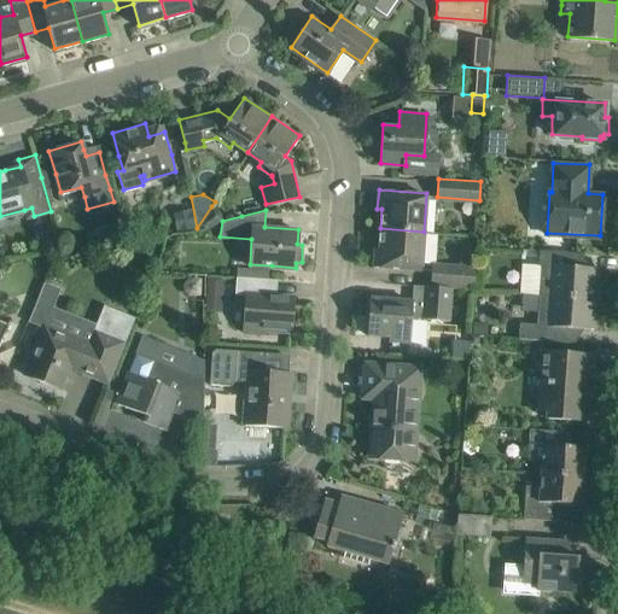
[(51,228),(35,233),(40,250),(56,246),(51,228)]
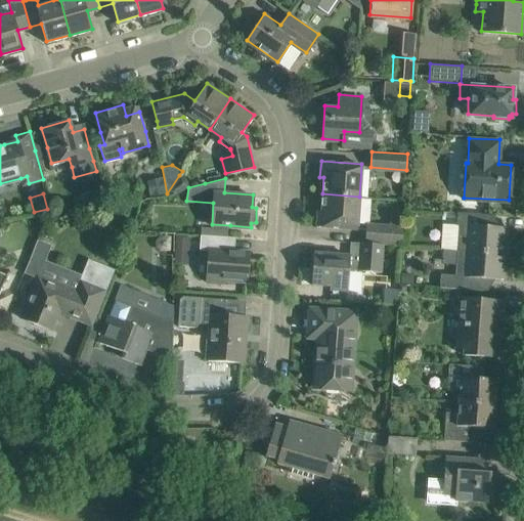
[(357,228),(359,197),(322,193),(321,210),(317,209),(316,225),(357,228)]
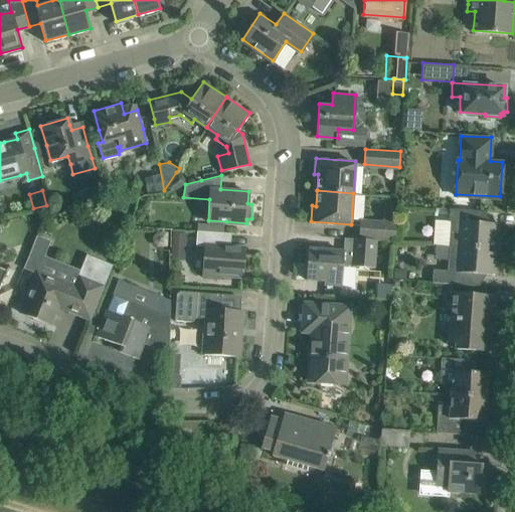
[(433,243),(494,247),(495,222),(483,221),(484,209),(450,207),(449,219),(435,219),(433,243)]
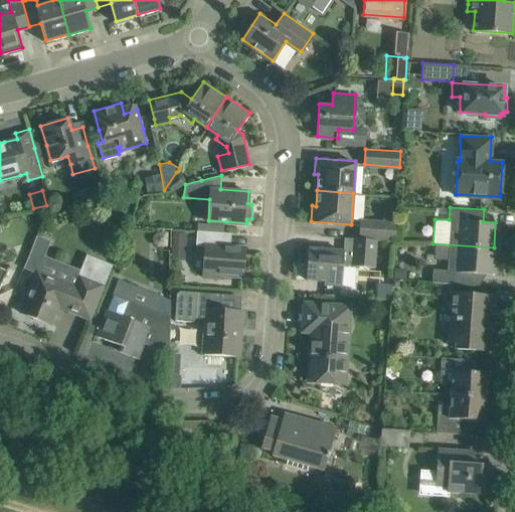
[(358,237),(376,238),(394,239),(395,221),(359,219),(358,237)]
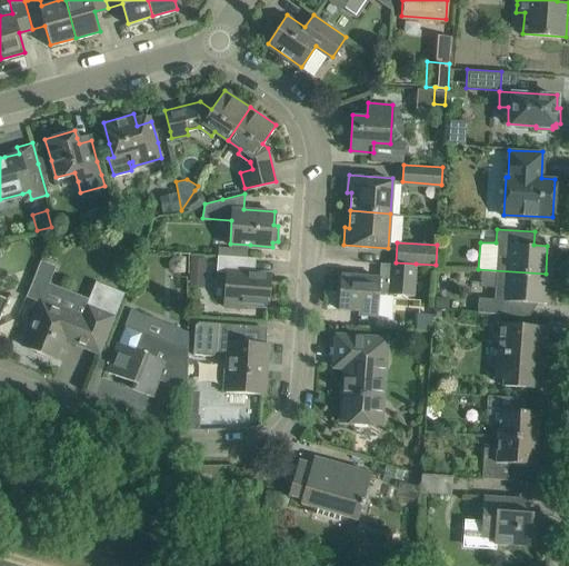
[(190,254),(190,268),(205,269),(206,255),(190,254)]
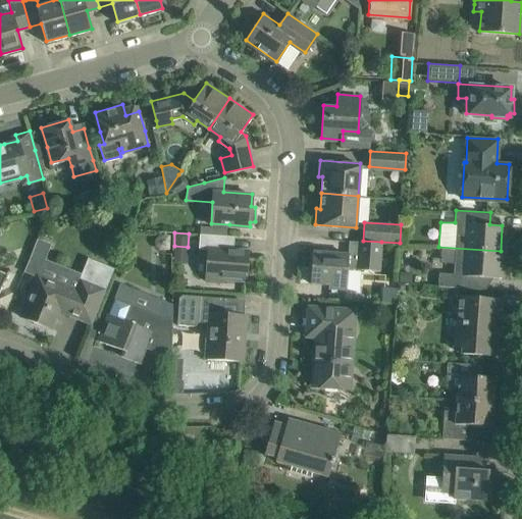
[(230,235),(200,232),(198,248),(207,249),(205,279),(223,280),(223,277),(246,278),(248,251),(229,249),(230,235)]
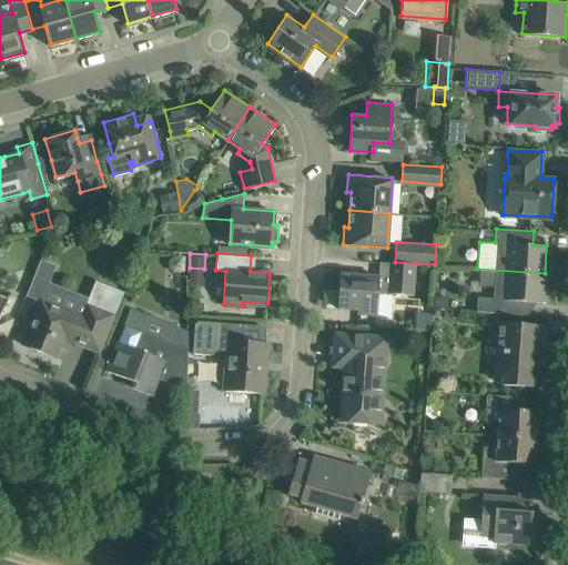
[(174,255),(169,260),(169,266),(174,271),(185,271),(185,255),(174,255)]
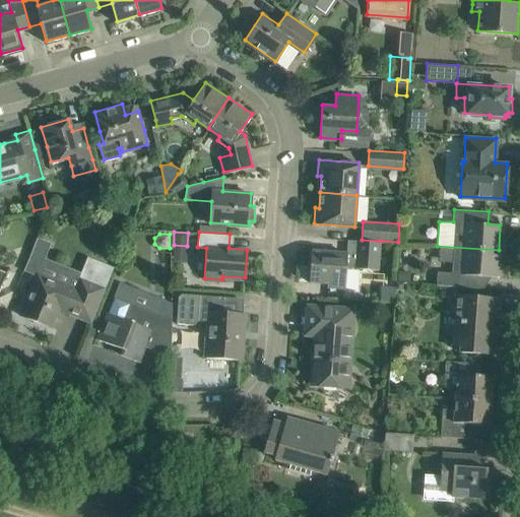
[(380,241),(362,240),(358,240),(356,253),(346,252),(332,251),(312,249),(310,281),(328,282),(328,286),(344,287),(345,262),(355,263),(355,267),(378,269),(380,241)]
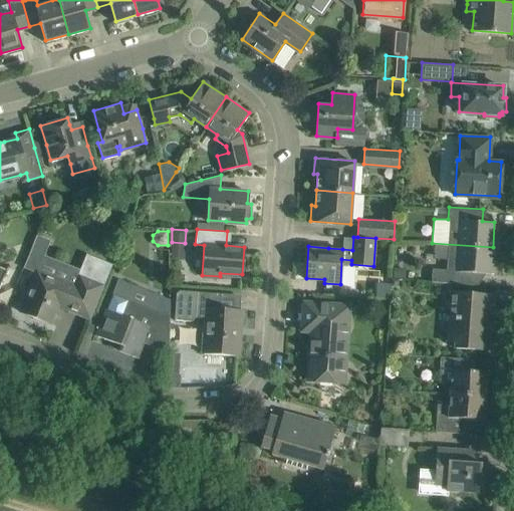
[(32,238),(27,254),(41,258),(47,243),(32,238)]
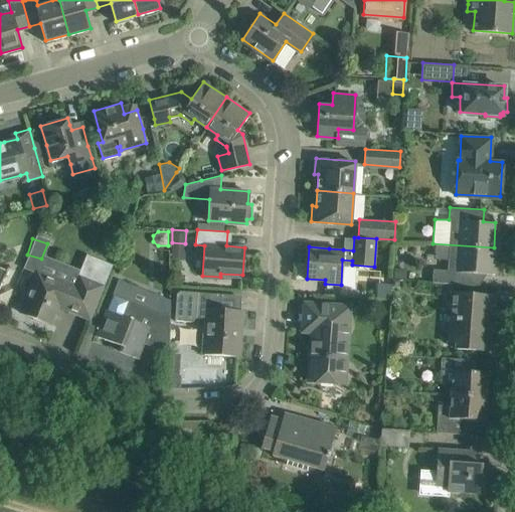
[(494,247),(433,243),(433,244),(437,244),(436,258),(448,259),(447,269),(433,268),(432,281),(457,282),(457,271),(492,273),(494,247)]
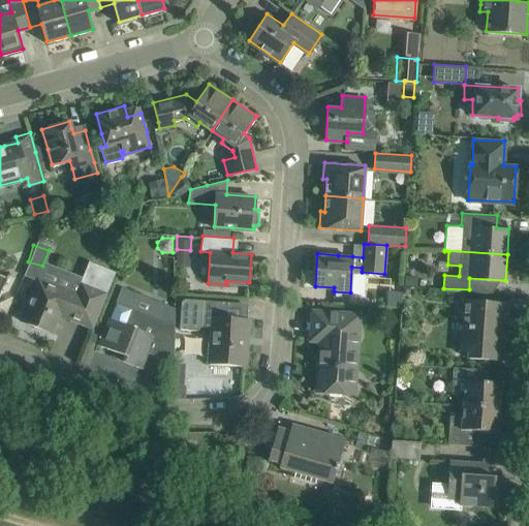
[(78,294),(37,278),(28,300),(21,319),(52,332),(60,309),(68,312),(66,316),(91,326),(99,307),(115,270),(91,260),(78,294)]
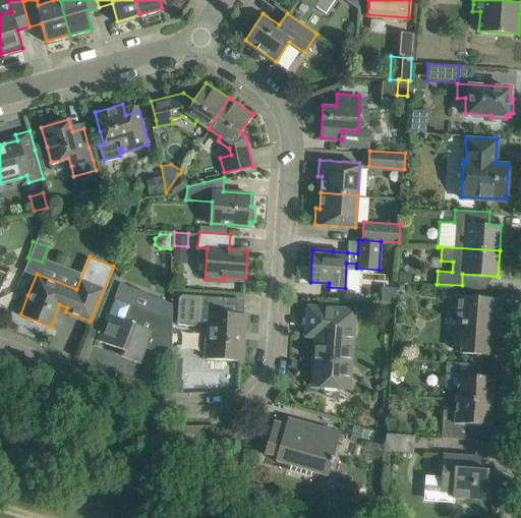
[(399,270),(398,280),(410,281),(410,271),(399,270)]
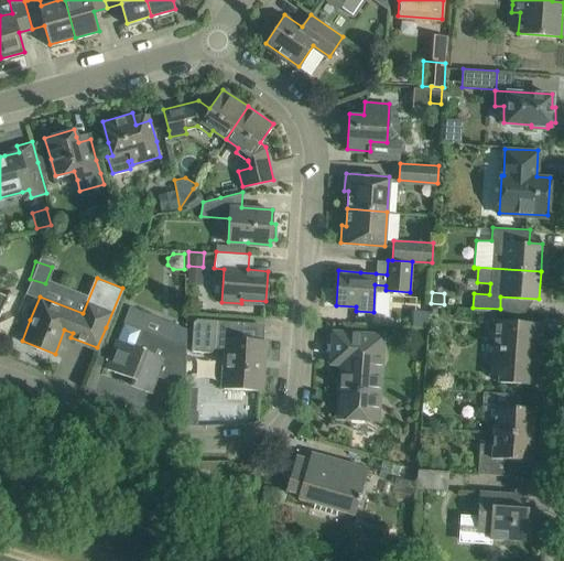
[(114,347),(106,367),(132,378),(130,384),(151,391),(158,375),(185,386),(185,364),(186,343),(181,342),(174,342),(159,336),(163,320),(153,316),(148,313),(141,330),(123,322),(117,338),(114,347)]
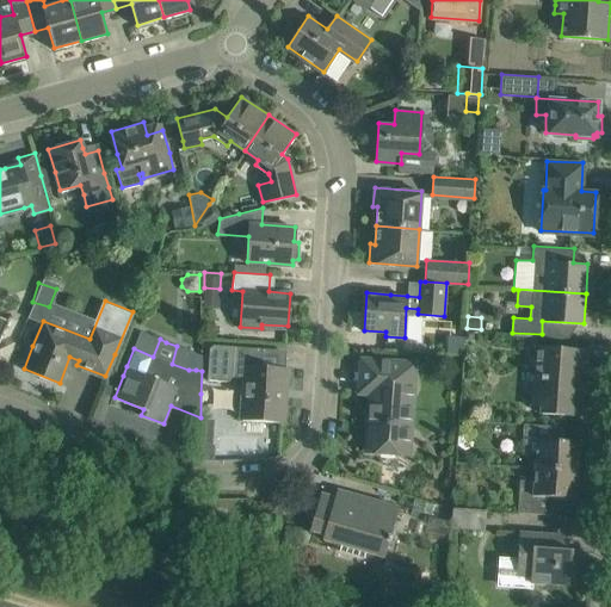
[(242,419),(283,421),(283,420),(281,420),(284,369),(287,369),(287,367),(260,365),(263,347),(213,344),(208,346),(207,377),(227,378),(230,375),(246,376),(244,417),(242,417),(242,419)]
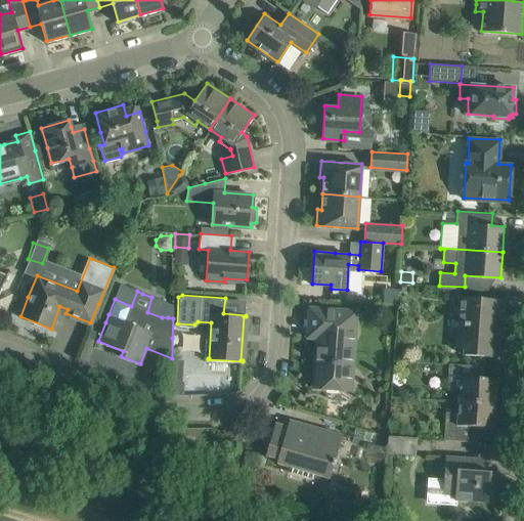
[(503,300),(461,297),(456,347),(476,348),(476,354),(493,355),(495,327),(500,327),(503,300)]
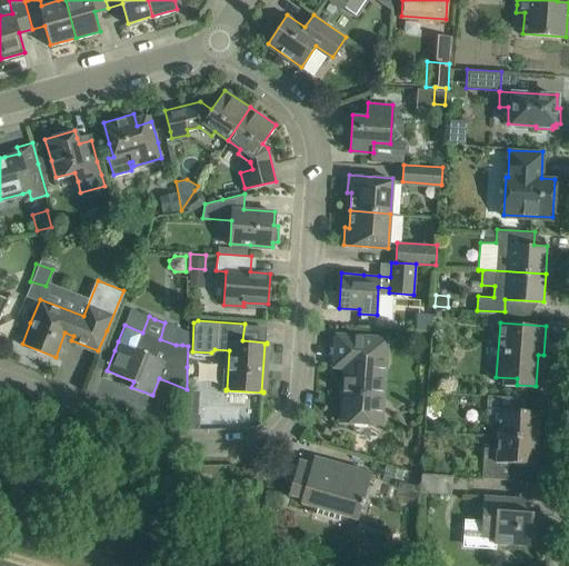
[(359,337),(337,335),(335,364),(346,365),(345,377),(349,377),(348,390),(342,390),(341,419),(363,420),(380,423),(386,338),(359,337)]
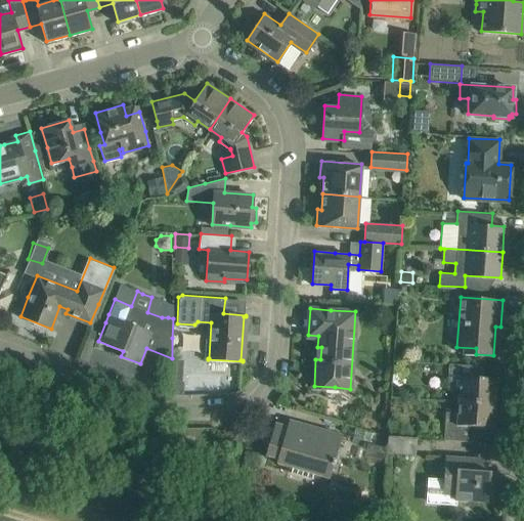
[(460,389),(459,400),(495,402),(496,379),(482,378),(483,365),(449,362),(447,388),(460,389)]
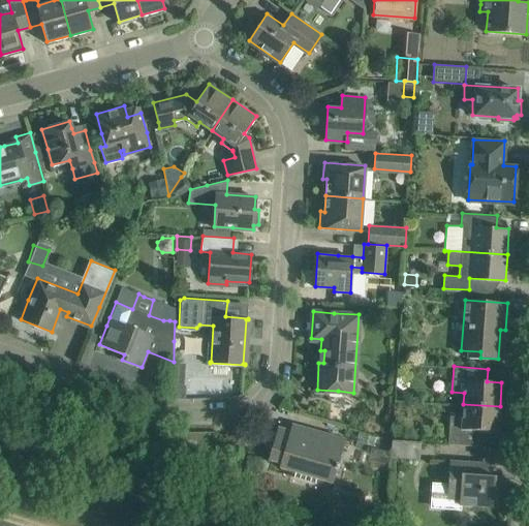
[(173,384),(173,397),(185,397),(186,384),(173,384)]
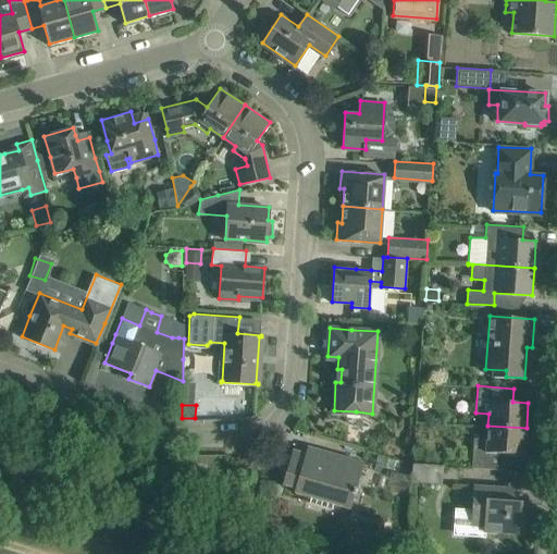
[(527,428),(487,426),(486,438),(473,436),(471,467),(508,469),(509,453),(524,454),(527,428)]
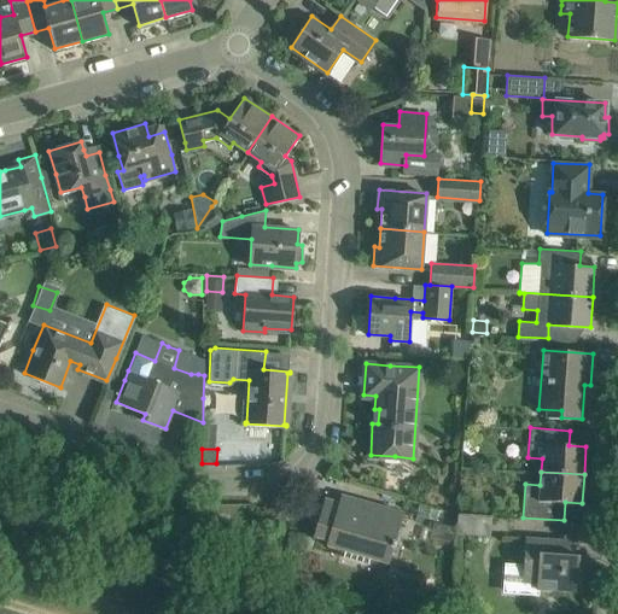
[(319,521),(314,537),(328,541),(327,545),(345,550),(344,556),(368,563),(369,557),(388,562),(402,512),(342,493),(339,503),(344,504),(339,519),(321,513),(319,521)]
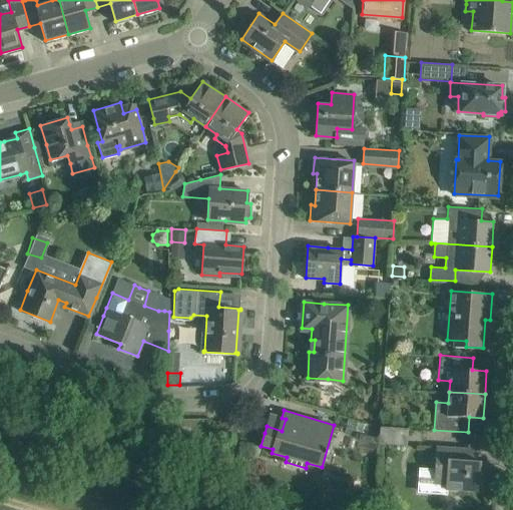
[(380,426),(379,442),(406,444),(407,428),(380,426)]
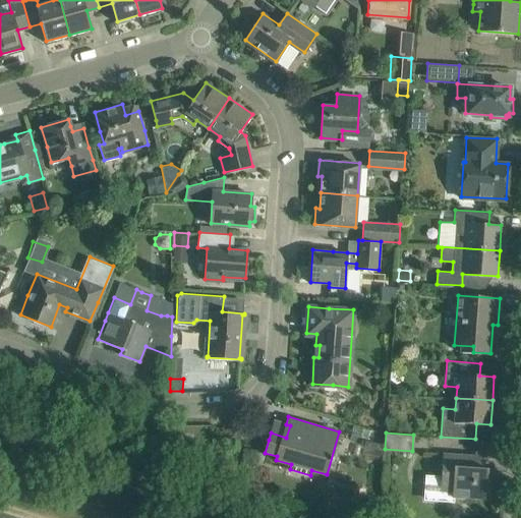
[(441,476),(440,496),(452,497),(485,499),(487,476),(484,476),(481,473),(480,473),(480,468),(481,455),(443,453),(441,476)]
